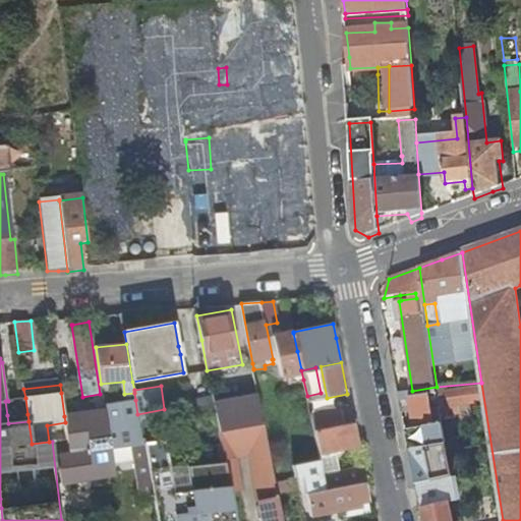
[(415,429),(406,430),(411,452),(416,451),(448,446),(443,416),(437,387),(412,391),(399,393),(401,402),(411,400),(415,429)]
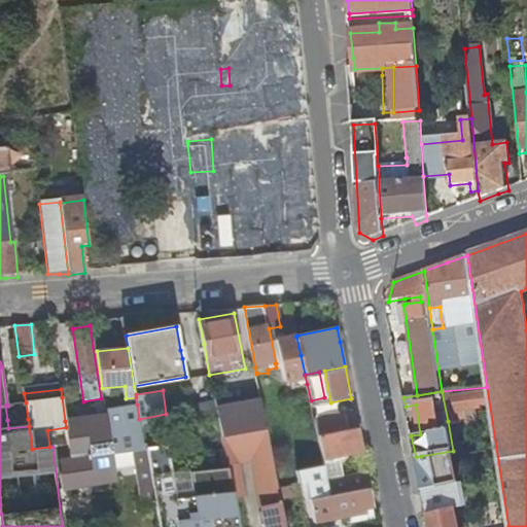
[(444,393),(448,421),(465,419),(463,411),(487,408),(485,391),(453,395),(453,392),(444,393)]
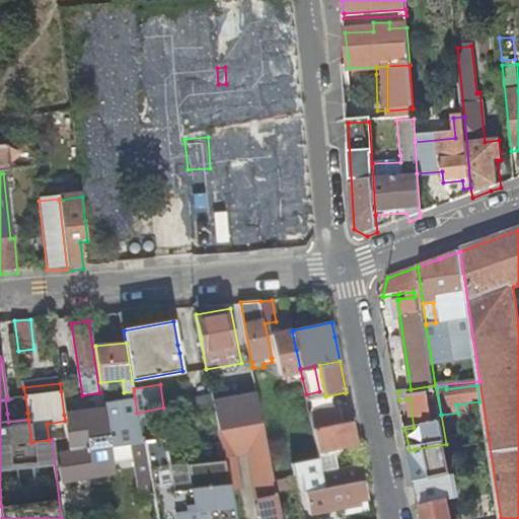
[(134,391),(124,392),(125,400),(135,398),(134,391)]
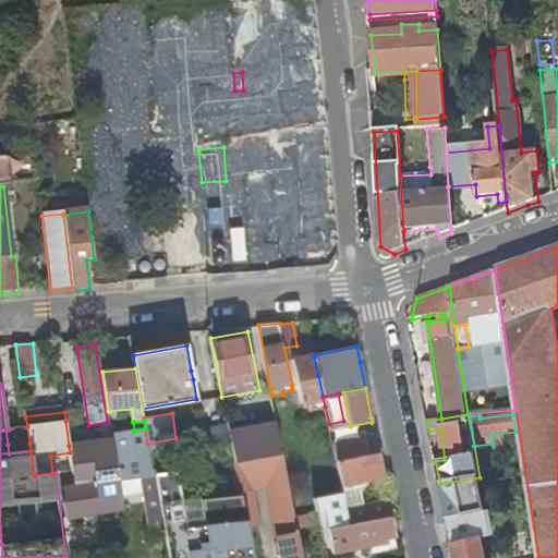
[(277,422),(228,432),(230,444),(234,464),(282,455),(277,422)]
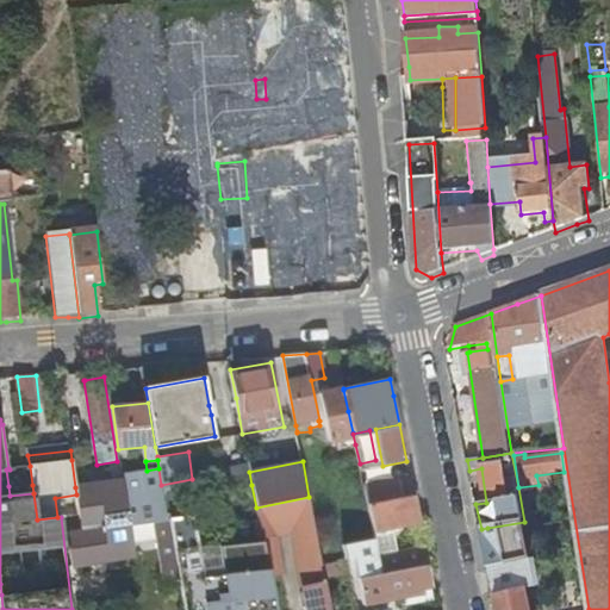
[(130,526),(153,522),(157,552),(163,587),(179,585),(168,521),(167,520),(161,485),(159,468),(147,471),(123,473),(123,480),(129,511),(130,523),(130,526)]
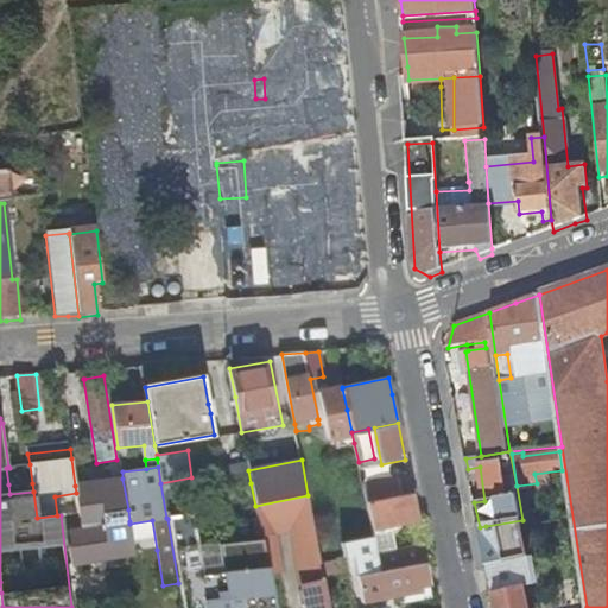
[(115,512),(128,510),(122,479),(89,483),(88,477),(81,479),(82,485),(75,486),(76,493),(81,527),(68,530),(73,564),(134,553),(130,524),(130,521),(116,524),(115,512)]
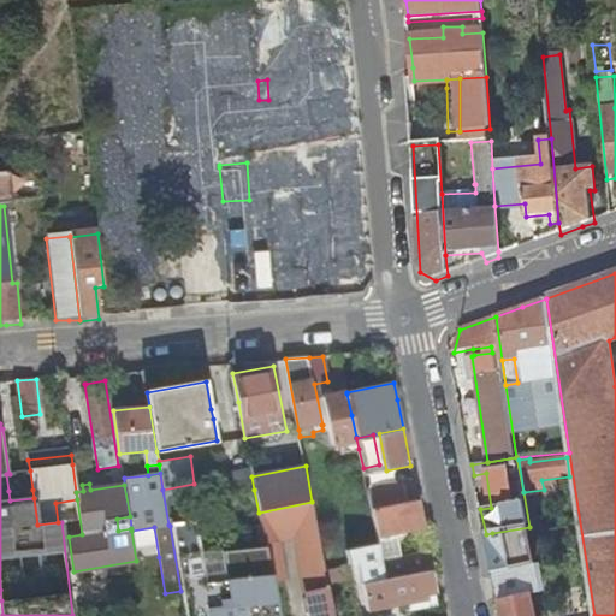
[(403,484),(368,491),(372,509),(418,499),(414,484),(404,486),(403,484)]
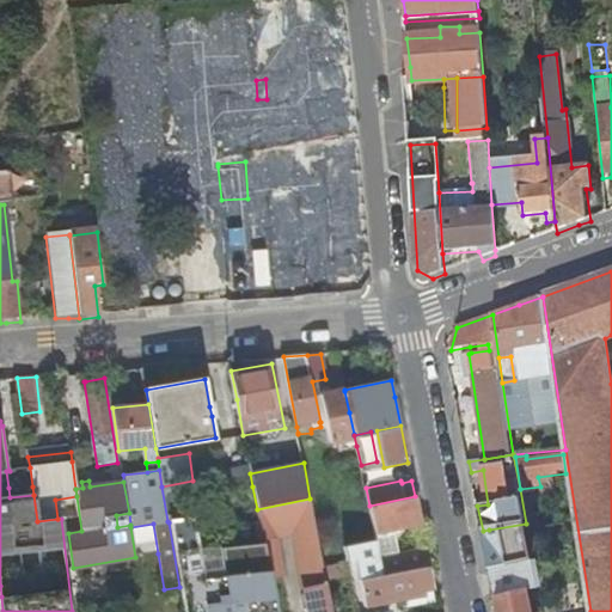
[(10,497),(34,495),(32,487),(8,488),(10,497)]
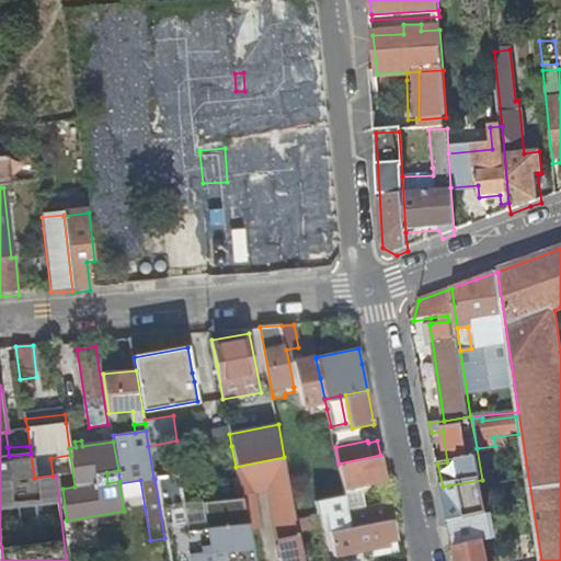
[(343,488),(351,487),(385,480),(380,455),(339,464),(343,488)]
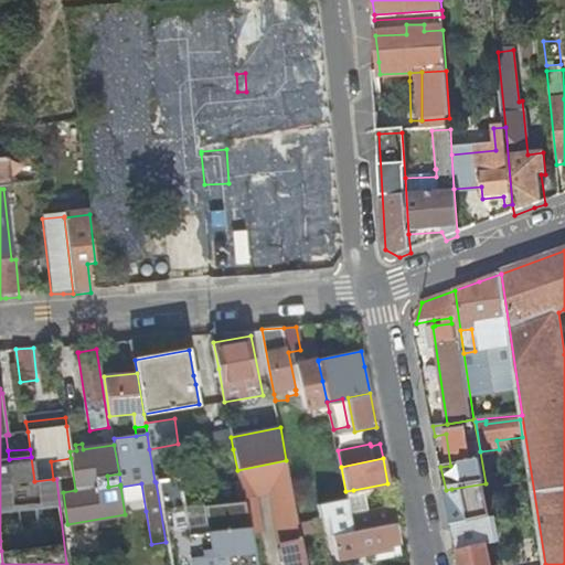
[(243,501),(248,531),(263,529),(257,492),(273,490),(272,480),(289,477),(286,460),(237,470),(238,477),(243,501)]
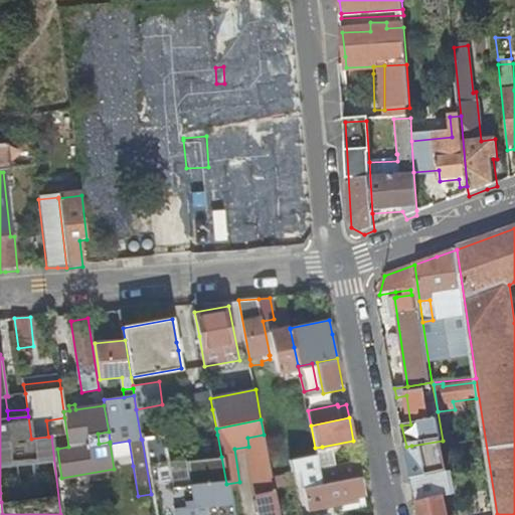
[(99,444),(110,442),(109,432),(98,434),(99,444)]
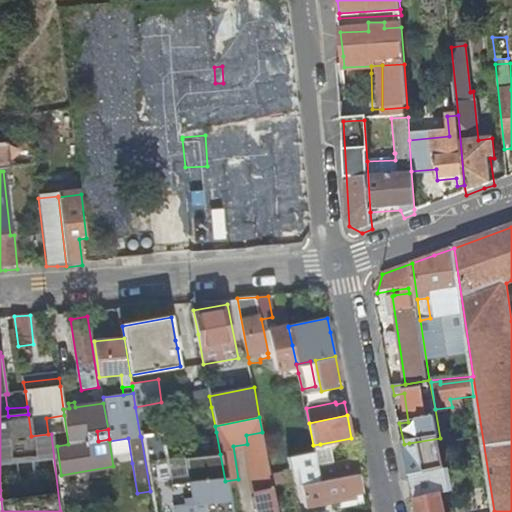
[(277,511),(273,488),(270,473),(265,443),(263,436),(262,432),(246,435),(247,444),(255,492),(258,511),(277,511)]
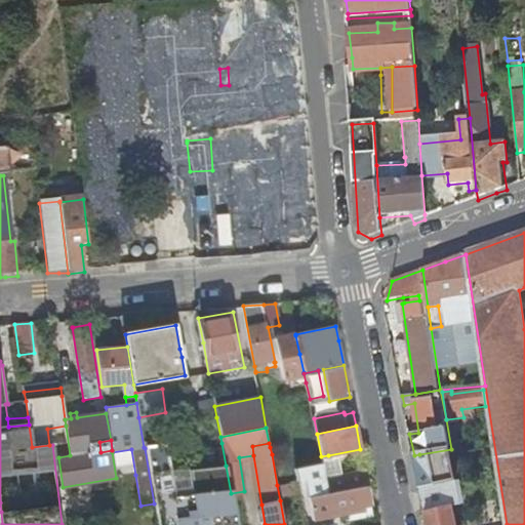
[(237,524),(231,493),(226,466),(206,470),(170,476),(165,445),(145,448),(154,503),(157,524),(237,524)]
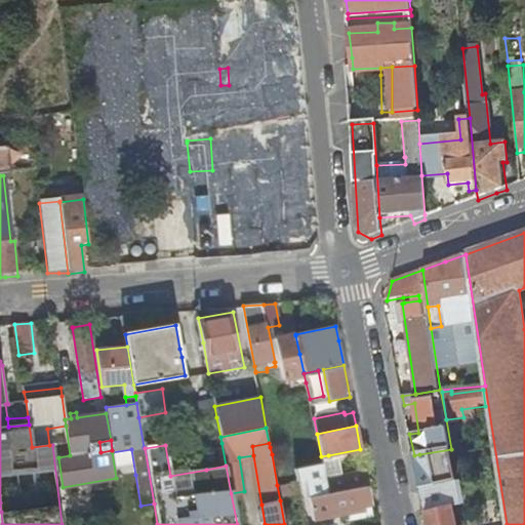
[(116,478),(135,475),(131,449),(112,452),(116,478)]
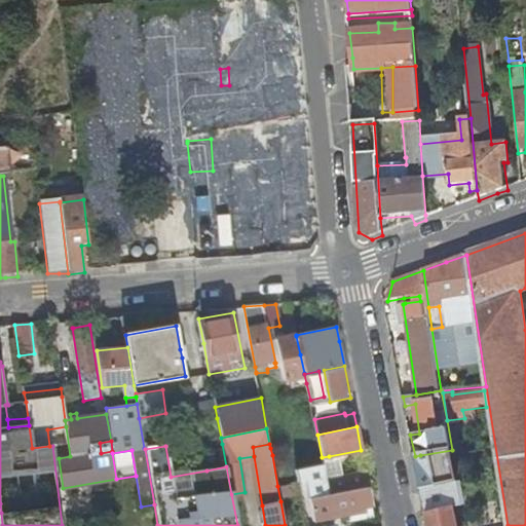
[(417,467),(454,461),(452,450),(420,455),(421,458),(415,459),(417,467)]
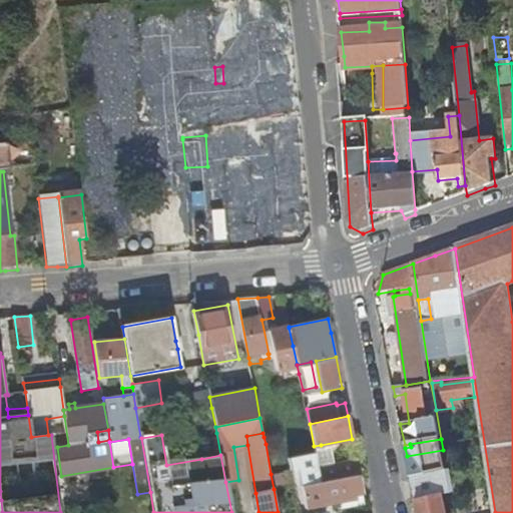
[(318,467),(335,464),(333,456),(330,457),(329,450),(322,451),(315,453),(318,467)]
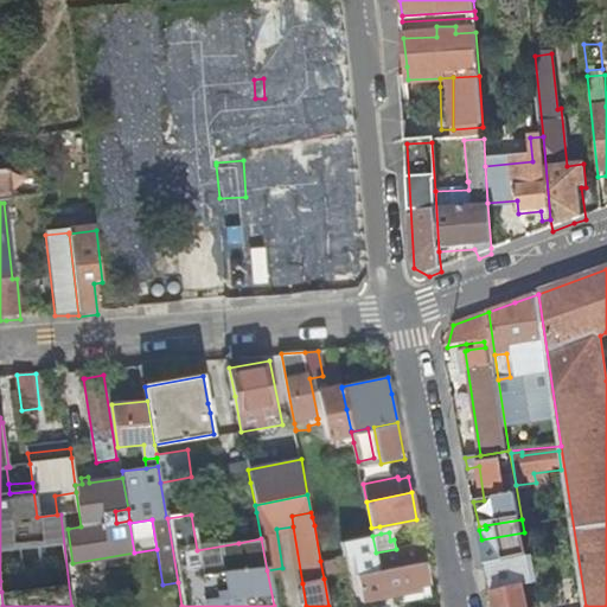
[(524,532),(481,540),(483,548),(486,566),(529,556),(524,532)]
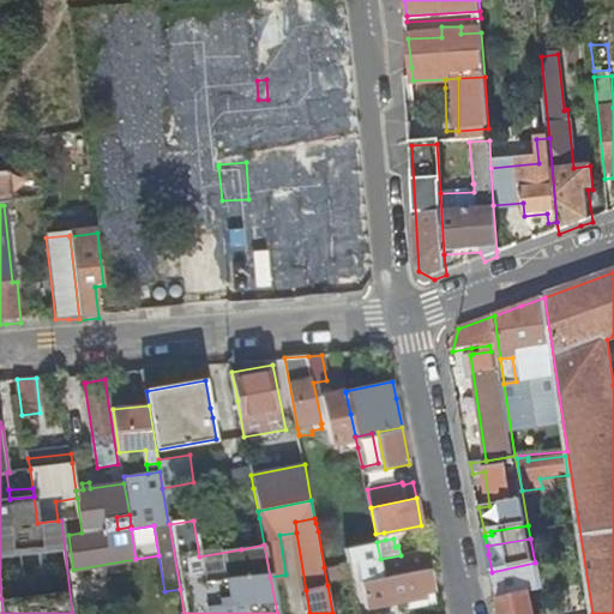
[(426,593),(434,590),(429,569),(384,578),(380,559),(377,542),(345,548),(348,560),(356,558),(367,609),(404,601),(426,596),(426,593)]
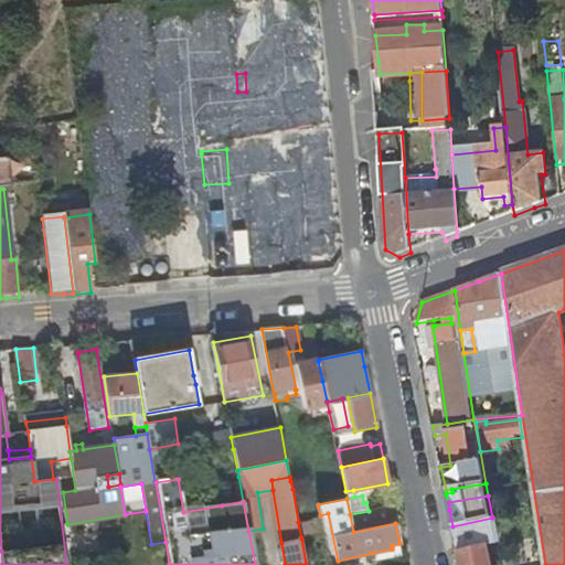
[(305,519),(318,515),(316,502),(301,505),(305,519)]
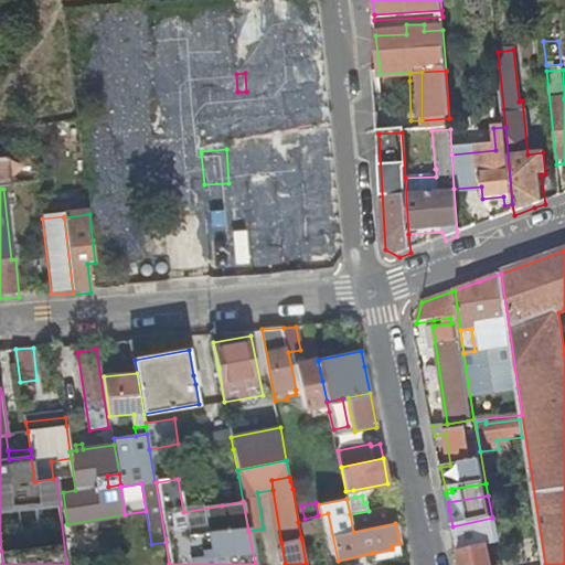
[(369,511),(350,514),(353,532),(395,523),(392,507),(369,511)]
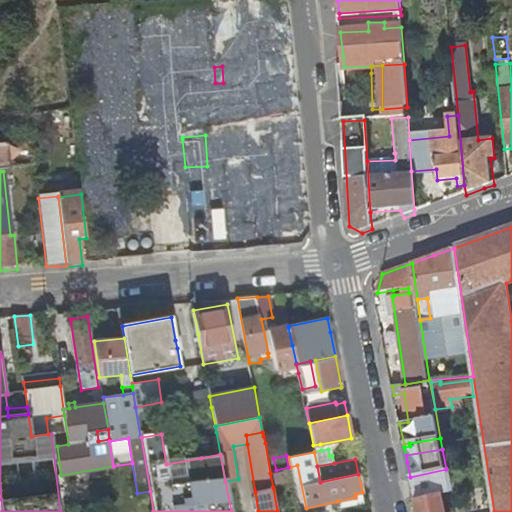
[(442,494),(450,493),(446,469),(410,477),(415,500),(442,494)]
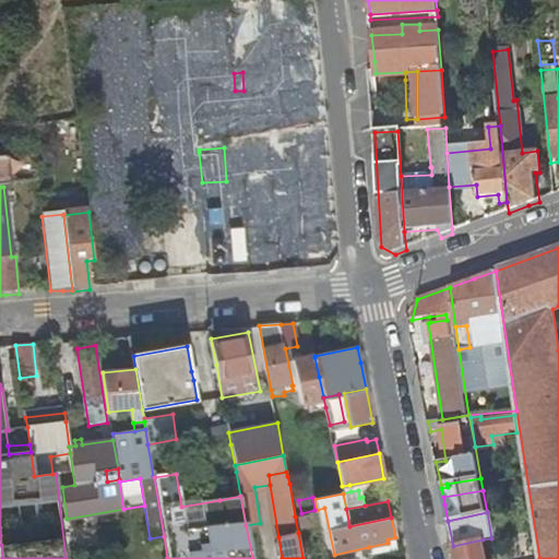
[(369,555),(397,549),(395,537),(388,539),(388,543),(368,547),(369,555)]
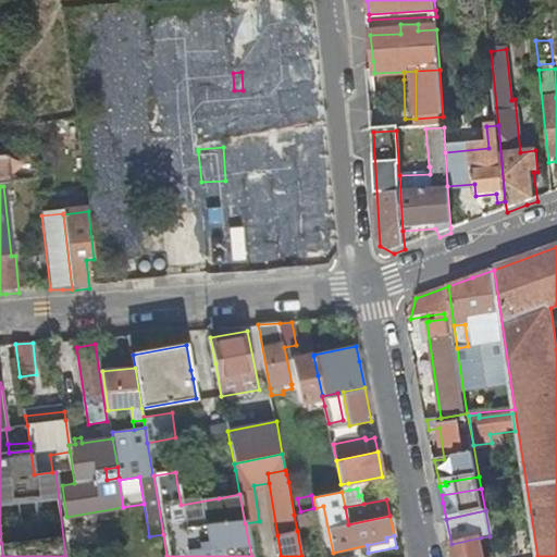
[(485,556),(481,537),(452,544),(454,556),(485,556)]
